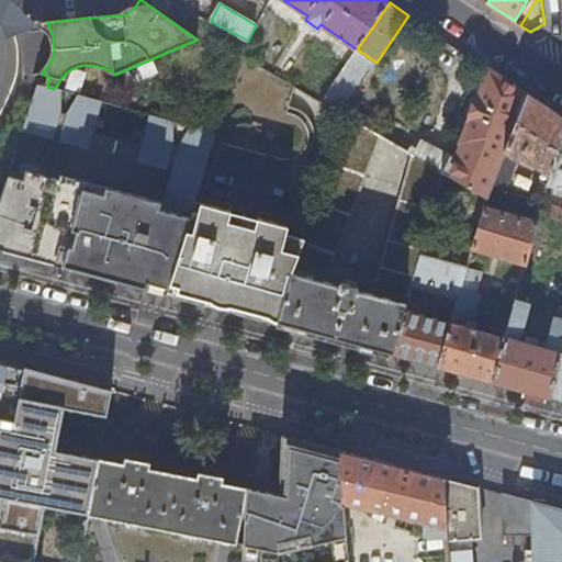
[(357,49),(322,100),(340,111),(375,62),(357,49)]
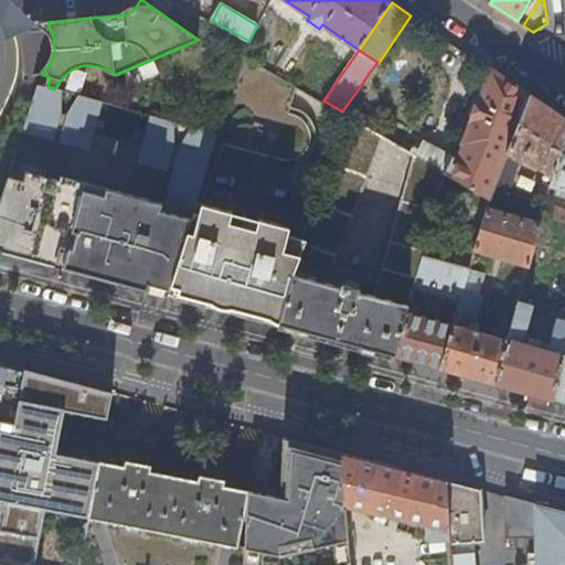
[(533,97),(494,72),(460,159),(455,156),(448,172),(451,173),(491,199),(498,184),(503,170),(510,152),(533,97)]
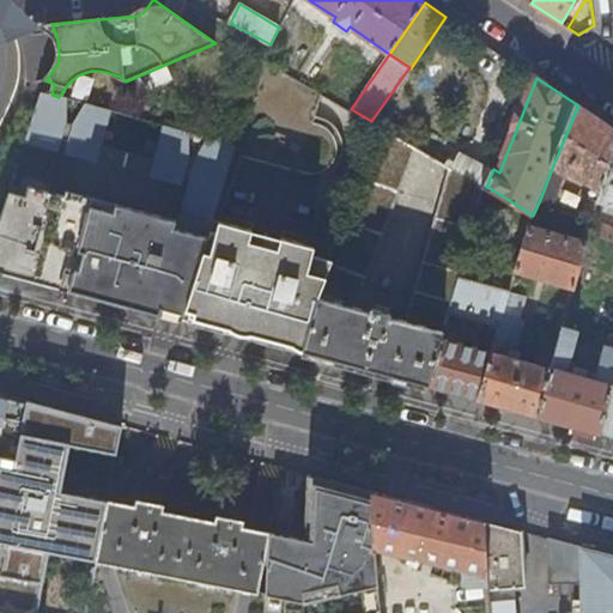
[(50,97),(41,95),(25,141),(56,147),(58,145),(67,147),(67,151),(181,182),(182,180),(189,181),(177,225),(28,184),(25,194),(8,189),(0,216),(0,269),(182,319),(213,218),(236,144),(208,137),(204,155),(195,159),(188,157),(184,149),(188,132),(165,126),(156,161),(99,146),(109,110),(85,104),(80,123),(74,127),(64,125),(60,119),(66,98),(59,97),(52,95),(50,97)]
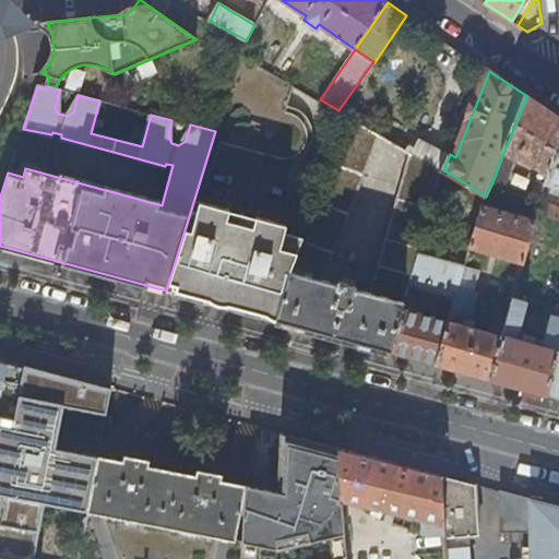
[(558,115),(527,95),(527,96),(504,151),(516,158),(519,153),(550,173),(558,140),(558,115)]
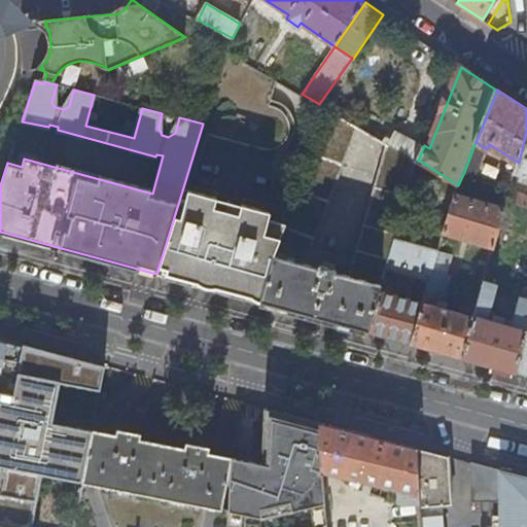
[(270,264),(260,302),(370,331),(384,280),(387,269),(395,239),(412,188),(421,162),(418,161),(391,145),(351,276),(336,272),(336,269),(320,265),(319,268),(305,264),(359,128),(329,110),(286,222),(274,251),(270,264)]
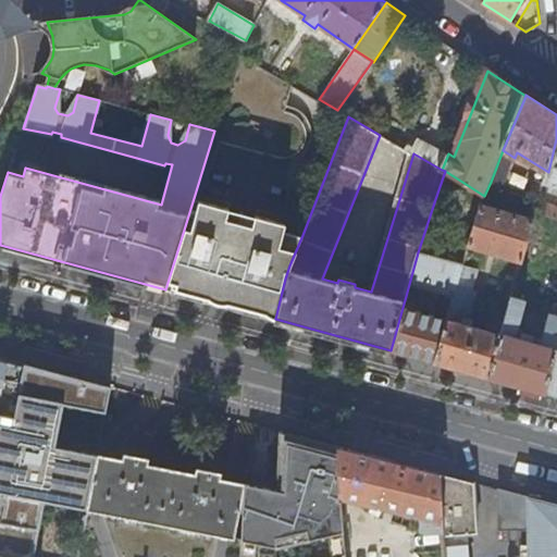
[(442,170),(448,153),(418,137),(410,151),(413,153),(442,170)]
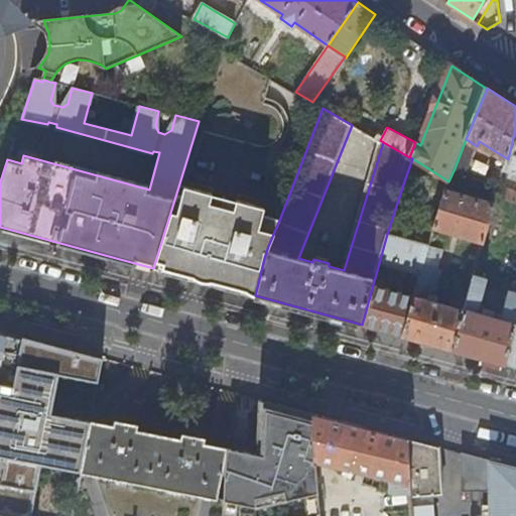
[(515,129),(508,159),(505,168),(501,182),(497,196),(515,201),(515,129)]
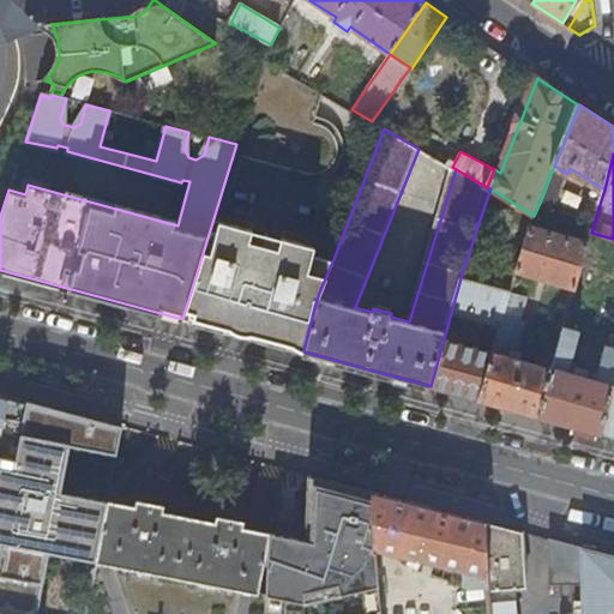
[(555,188),(547,185),(541,200),(549,204),(555,188)]
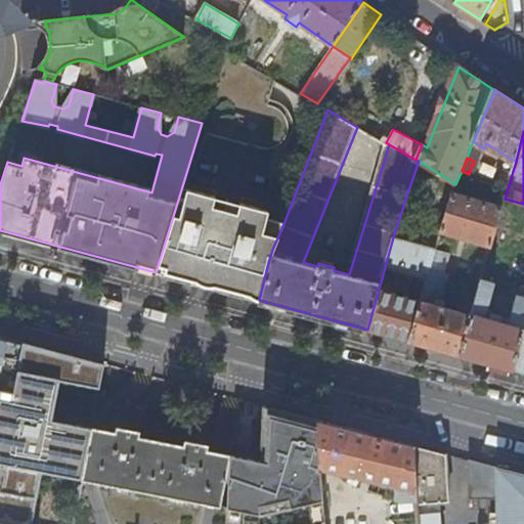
[(455,184),(419,161),(409,187),(450,201),(453,193),(455,184)]
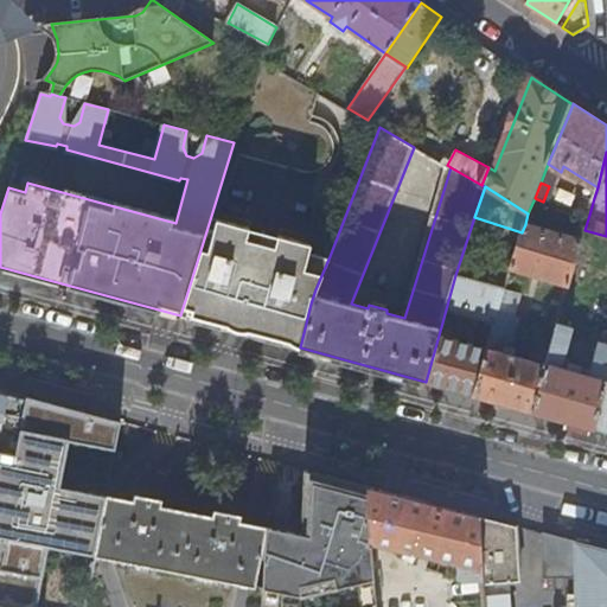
[(589,215),(594,198),(583,196),(580,212),(589,215)]
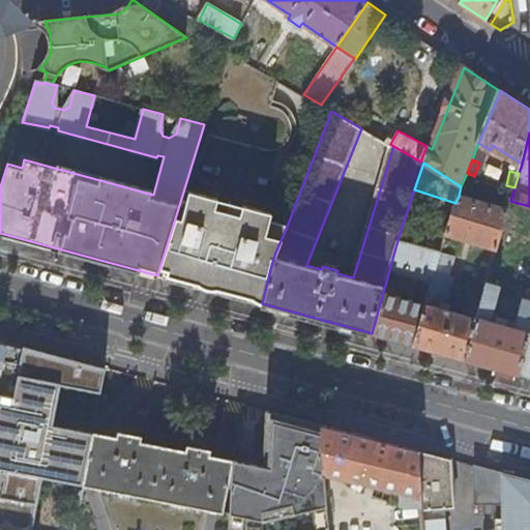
[(184,188),(157,275),(194,286),(202,254),(197,252),(203,230),(208,231),(217,198),(184,188)]
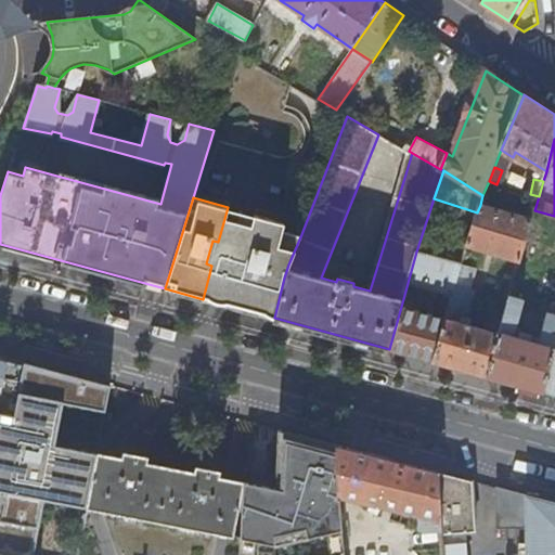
[(480,205),(477,213),(468,244),(520,260),(532,220),(480,205)]
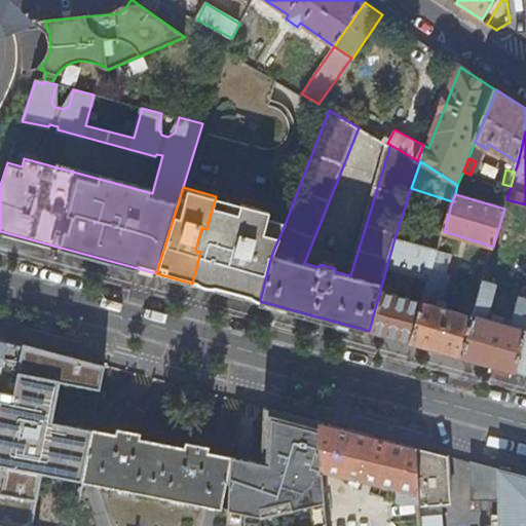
[(200,252),(192,284),(218,290),(226,258),(231,260),(237,237),(232,236),(240,202),(216,196),(207,229),(201,228),(195,250),(200,252)]
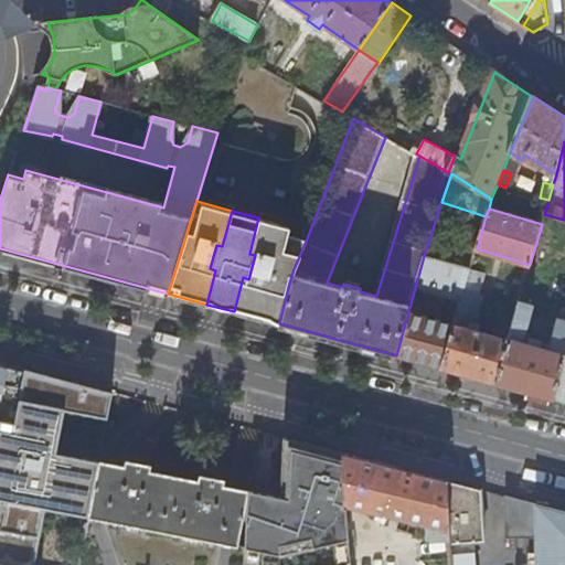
[(243,277),(234,311),(279,323),(289,283),(294,269),(307,238),(288,233),(290,226),(258,217),(249,254),(255,255),(248,279),(243,277)]
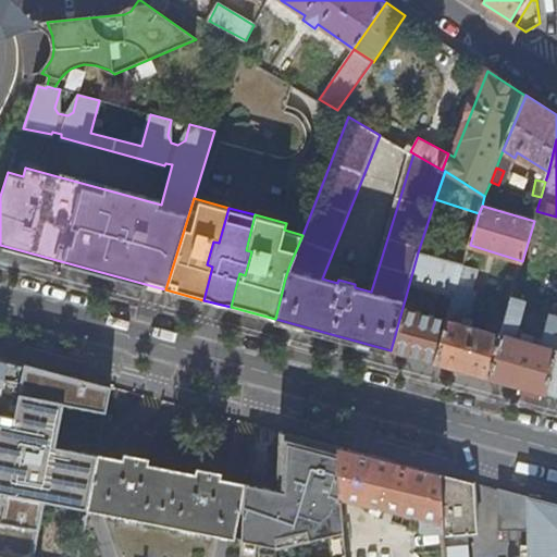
[(418,252),(409,284),(447,296),(447,298),(454,300),(463,265),(418,252)]
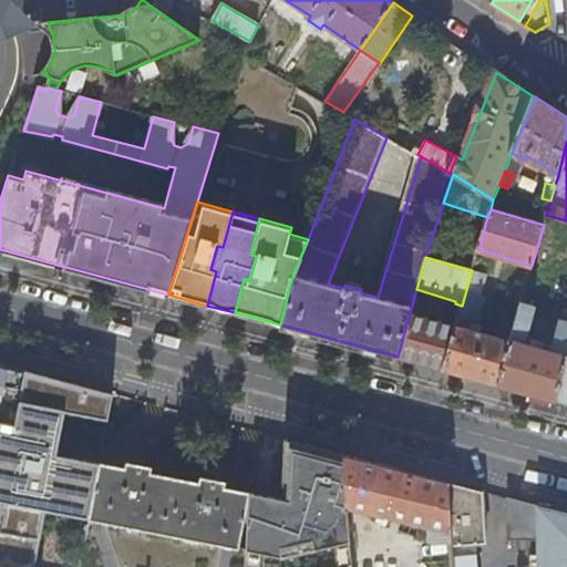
[(462,306),(456,323),(482,331),(483,327),(478,323),(487,298),(480,296),(486,274),(473,269),(472,270),(462,306)]
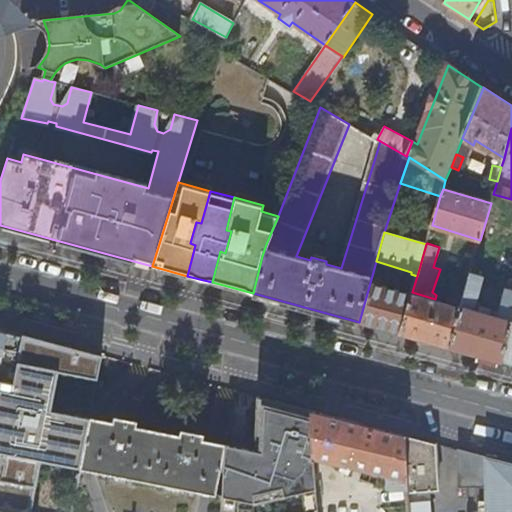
[(373,272),(359,322),(400,333),(412,294),(388,288),(391,277),(373,272)]
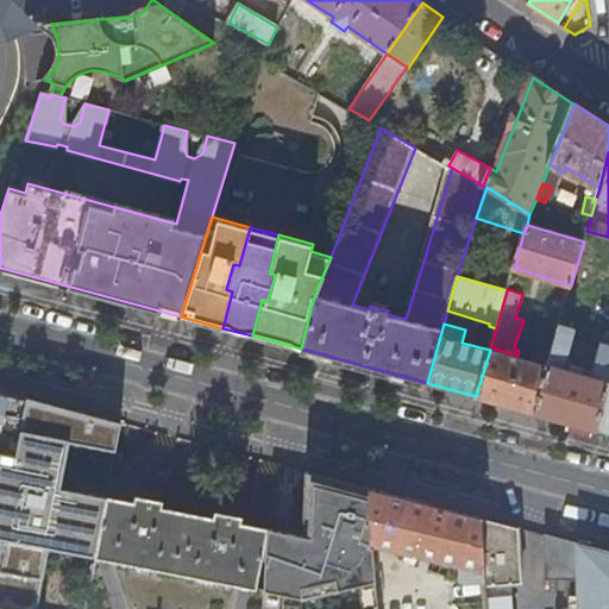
[(550,365),(537,412),(595,427),(608,380),(608,344),(602,343),(594,376),(583,374),(585,366),(572,364),(570,370),(564,369),(575,328),(560,324),(553,350),(550,365)]
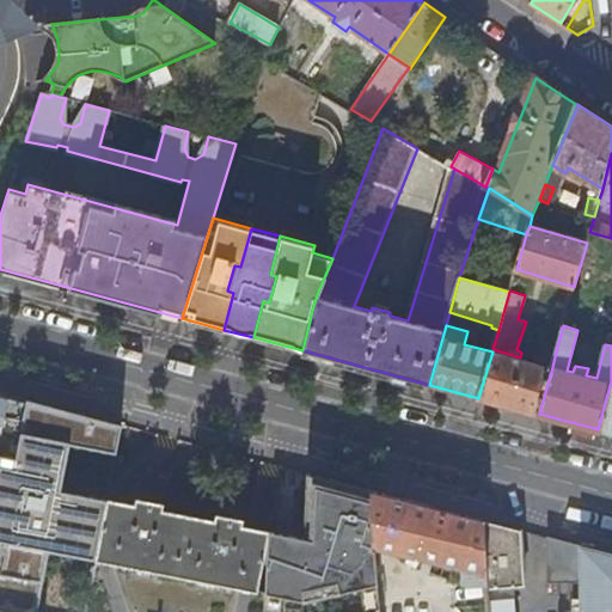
[(533,361),(552,367),(556,352),(538,347),(533,361)]
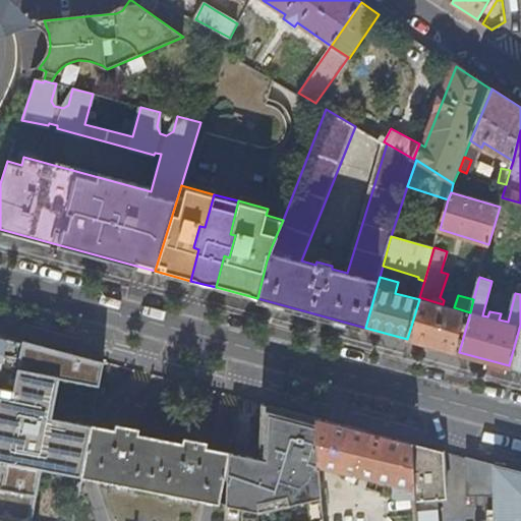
[(419,299),(407,339),(459,352),(470,312),(454,307),(443,304),(419,297),(419,299)]
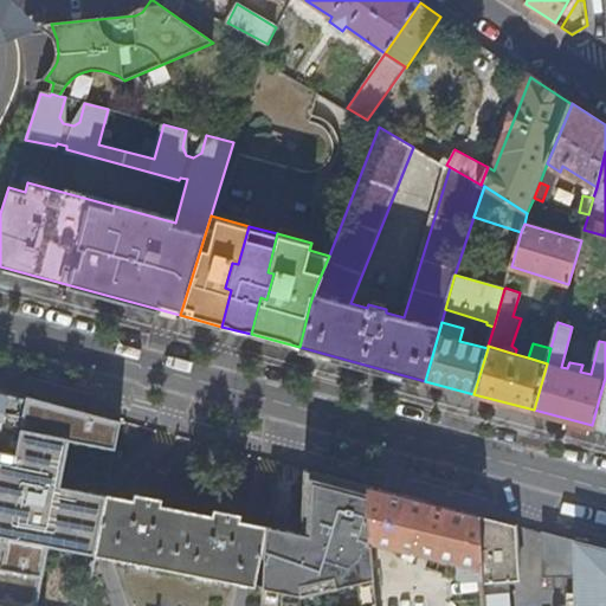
[(605,378),(592,425),(605,429),(605,378)]
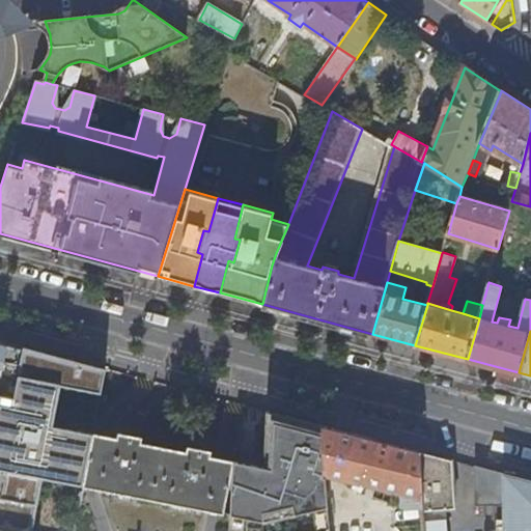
[(108,367),(0,338),(0,529),(10,530),(74,530),(83,485),(94,432),(108,367)]
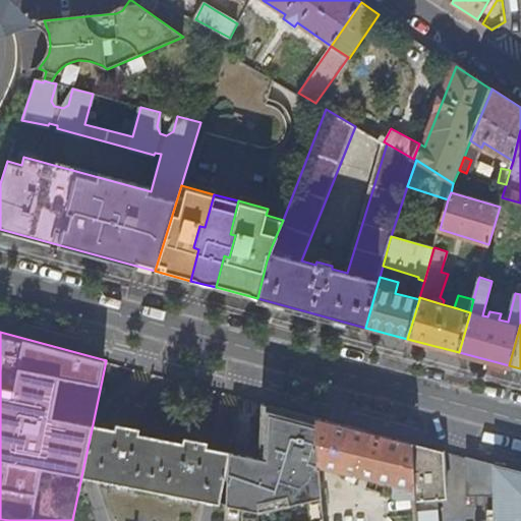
[(321,520),(320,500),(319,487),(317,473),(317,469),(313,415),(263,402),(259,458),(258,490),(270,509),(294,504),(295,520),(321,520)]
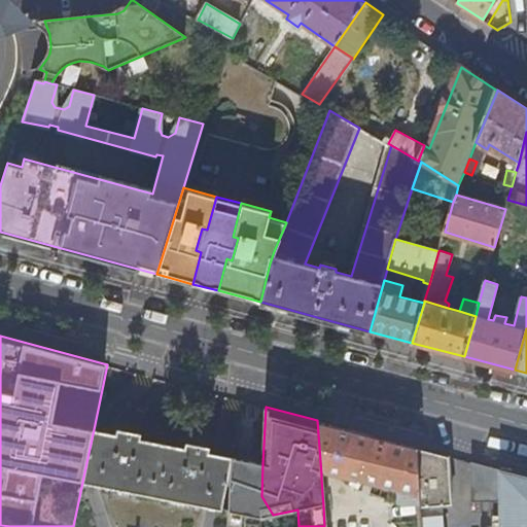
[(386,502),(386,504),(418,504),(413,446),(317,420),(321,475),(328,473),(328,470),(396,489),(397,501),(386,502)]
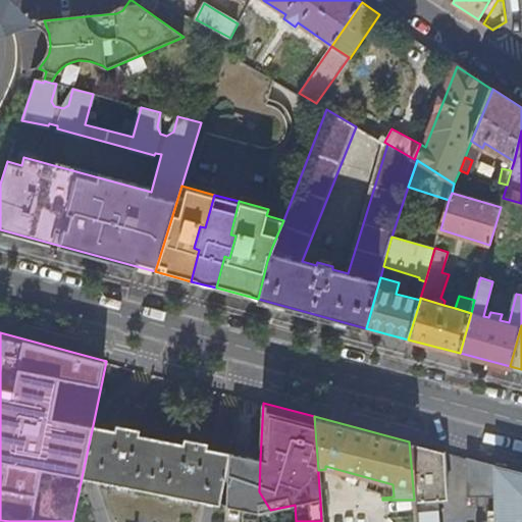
[(82,477),(227,506),(229,453),(139,434),(140,428),(117,424),(116,429),(93,425),(82,477)]
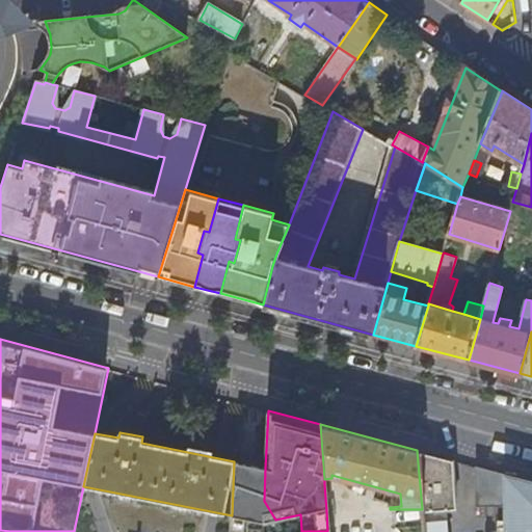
[(417,450),(422,509),(454,506),(451,458),(417,450)]
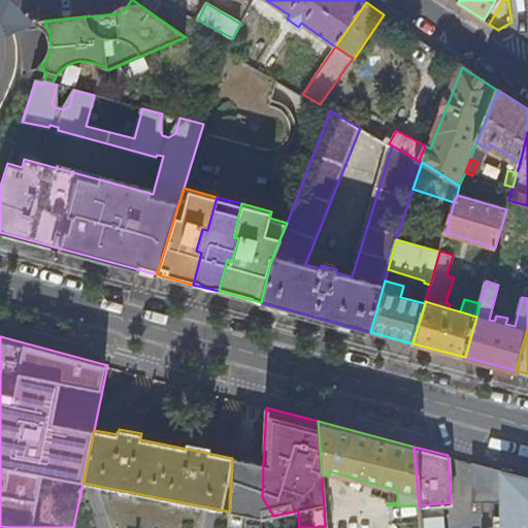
[(230,512),(229,518),(244,519),(245,514),(261,519),(262,499),(262,497),(263,464),(232,458),(230,512)]
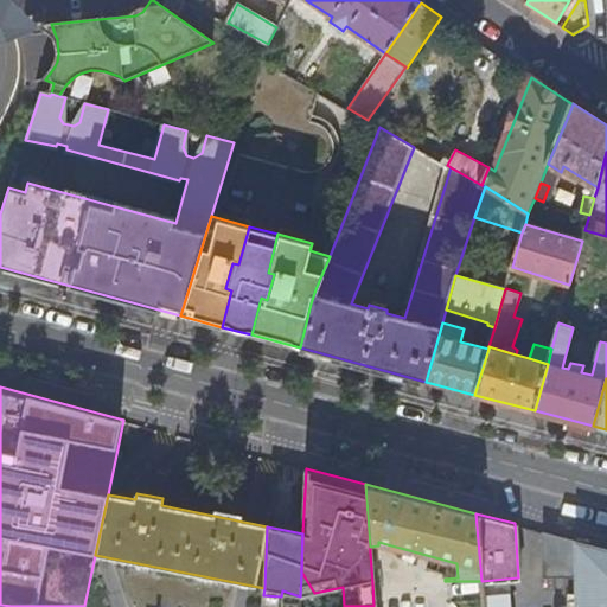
[(606,606),(606,548),(543,531),(544,573),(577,574),(577,586),(577,588),(576,589),(576,592),(577,593),(577,596),(577,606),(606,606)]
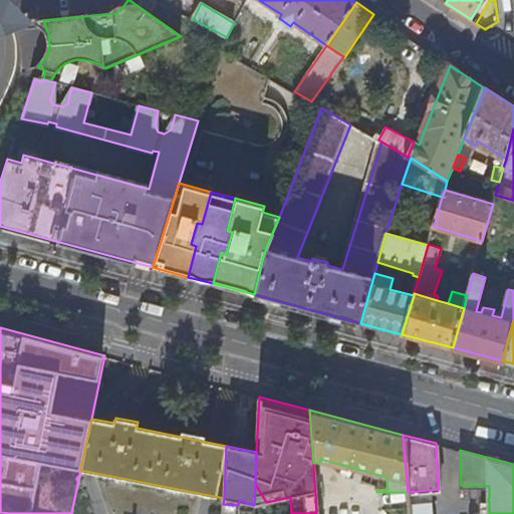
[(313,467),(314,481),(321,481),(320,467),(313,467)]
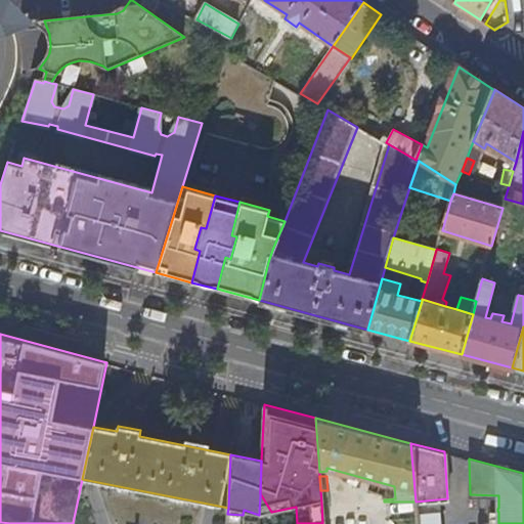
[(260,495),(259,515),(271,512),(260,493),(260,495)]
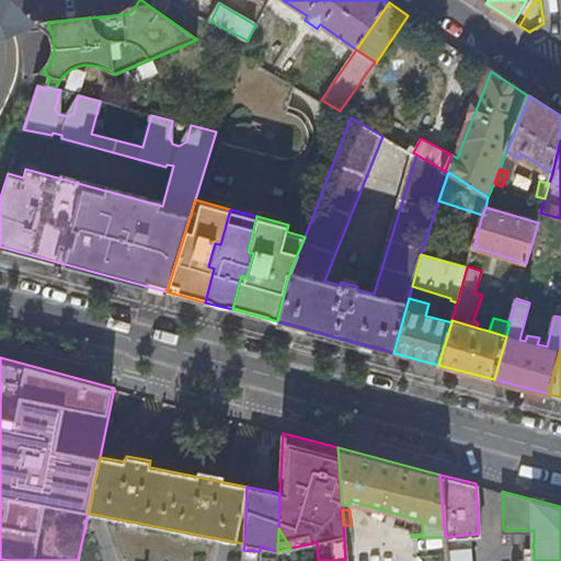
[(243,552),(242,560),(276,560),(277,551),(261,546),(260,551),(243,550),(243,552)]
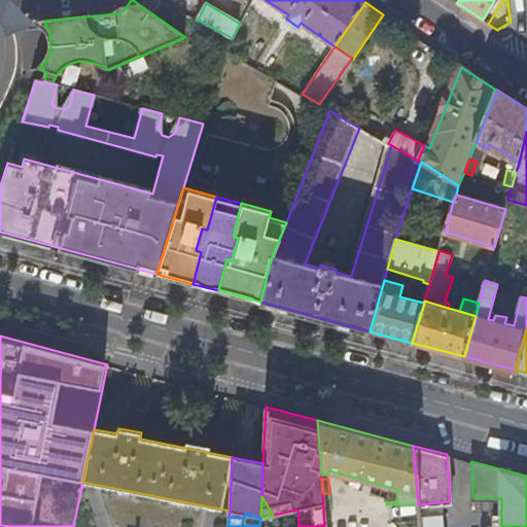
[(419,517),(419,526),(429,526),(429,517),(419,517)]
